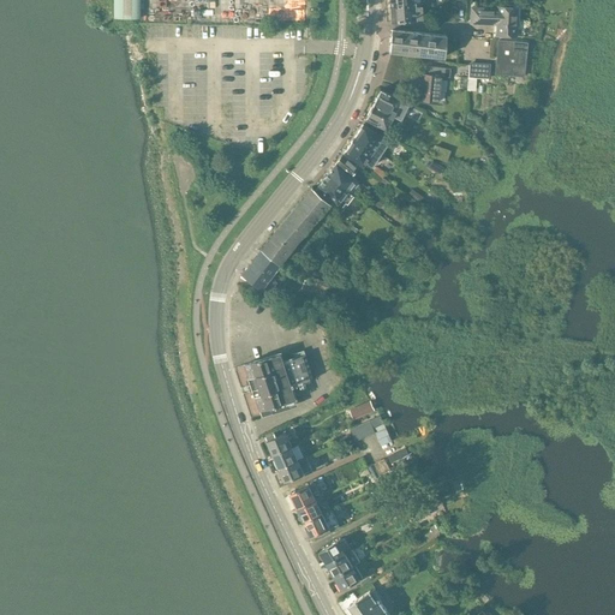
[(113,0),(114,17),(141,17),(139,0),(113,0)]
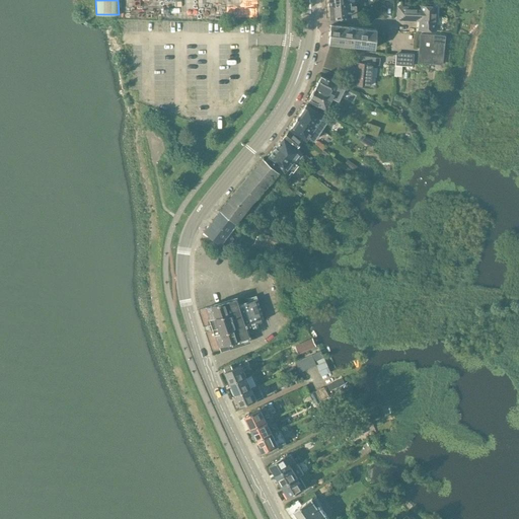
[(350,4),(328,5),(329,18),(351,16),(351,15),(356,15),(356,5),(350,5),(350,4)]
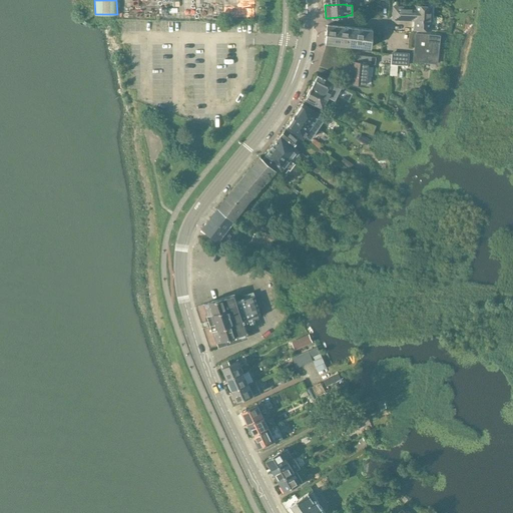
[(393,6),(393,19),(414,20),(414,29),(430,30),(431,7),(415,6),(415,7),(393,6)]
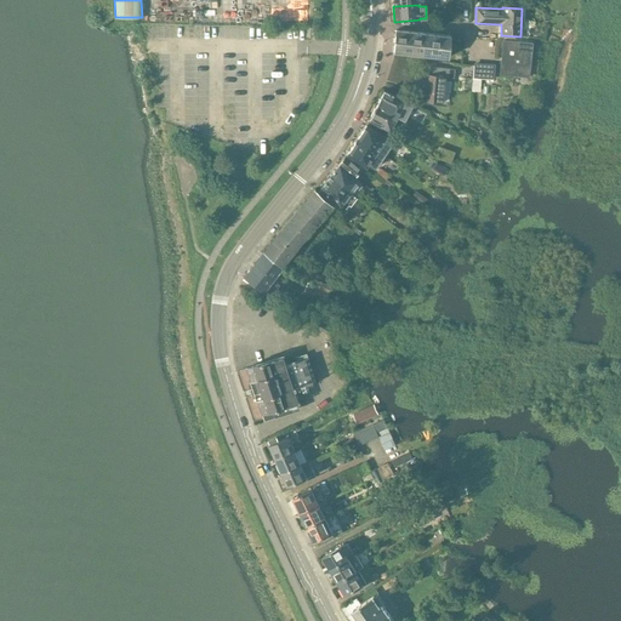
[(450,35),(396,30),(393,52),(448,57),(450,35)]
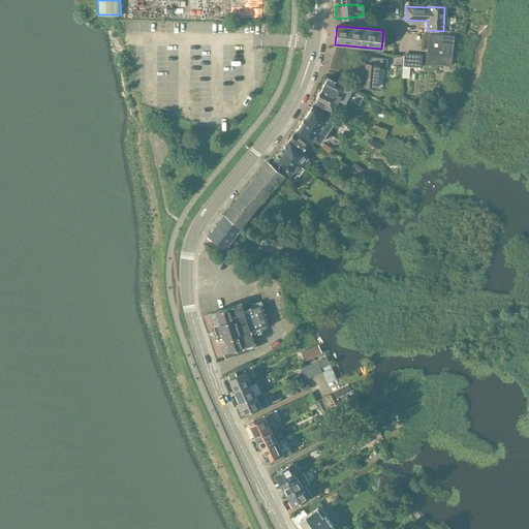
[(428,34),(427,50),(431,51),(429,63),(439,64),(449,65),(450,53),(450,50),(449,48),(447,45),(445,44),(443,43),(440,42),(440,41),(452,42),(453,37),(440,35),(428,34)]
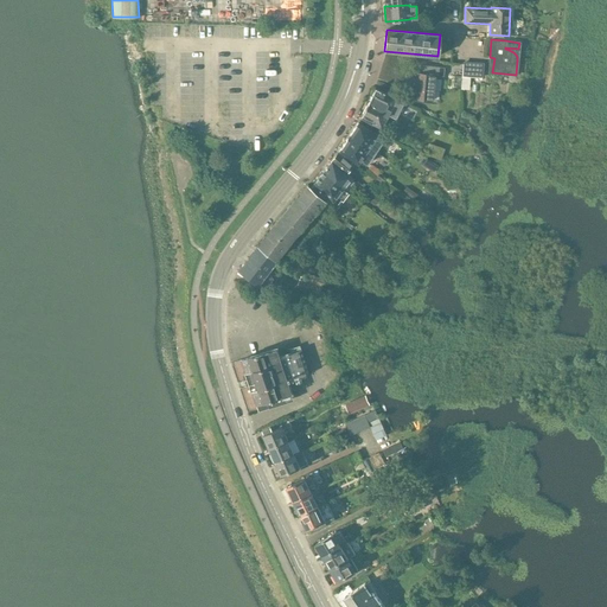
[(462,64),(461,76),(470,77),(481,77),(481,66),(462,64)]
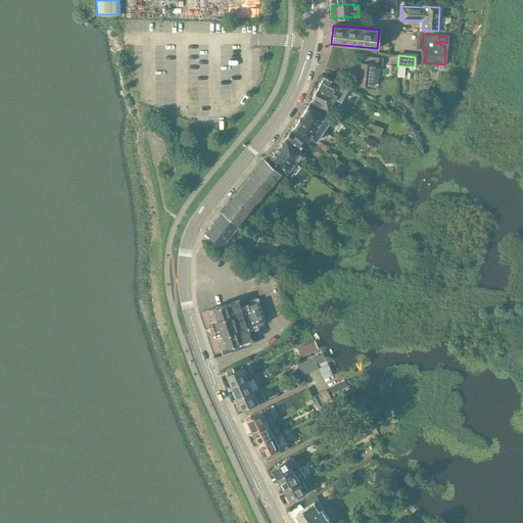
[(358,70),(355,85),(372,86),(374,64),(382,65),(383,58),(364,56),(364,63),(355,62),(355,70),(358,70)]
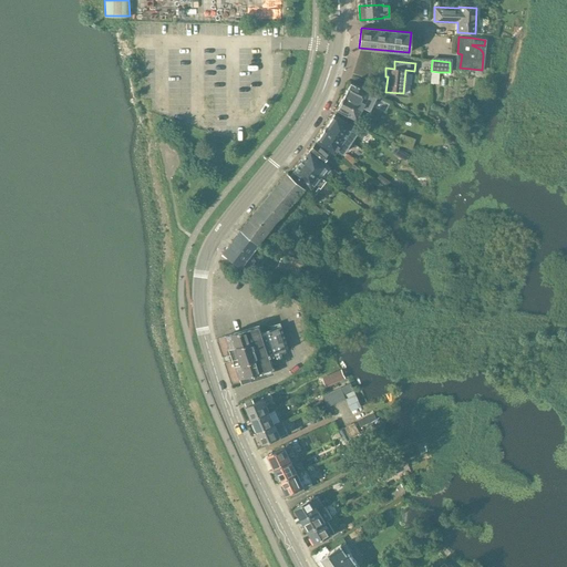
[(350,83),(337,110),(356,119),(361,107),(369,112),(375,95),(369,92),(363,89),(350,83)]
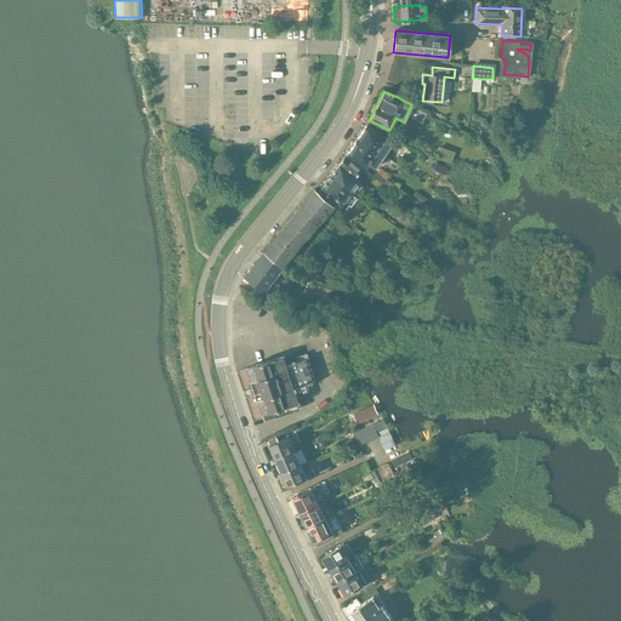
[(366,125),(357,138),(376,152),(382,155),(388,147),(382,142),(385,138),(366,125)]
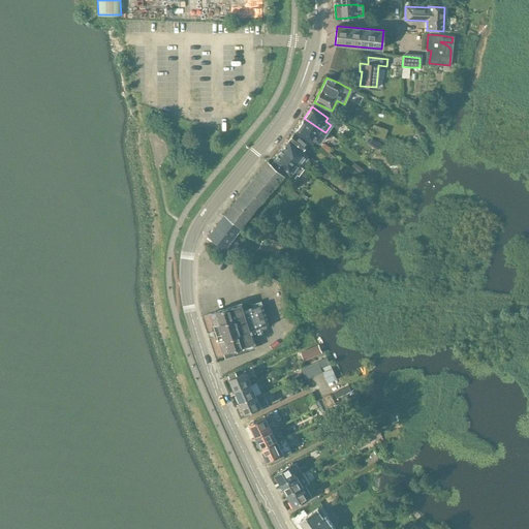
[(334,124),(337,119),(332,116),(329,121),(334,124)]
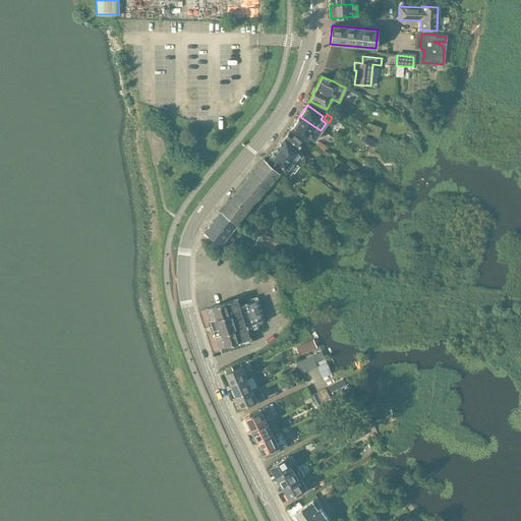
[(315,127),(299,116),(291,130),(306,140),(309,136),(314,140),(321,130),(315,127)]
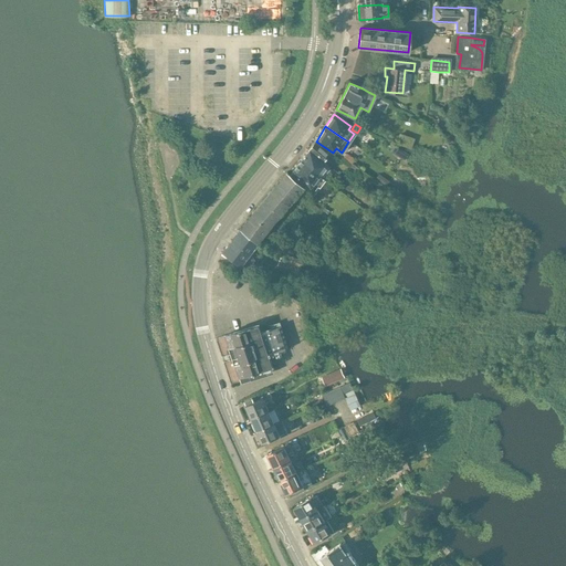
[(315,143),(308,150),(325,163),(326,160),(324,158),(328,154),(315,143)]
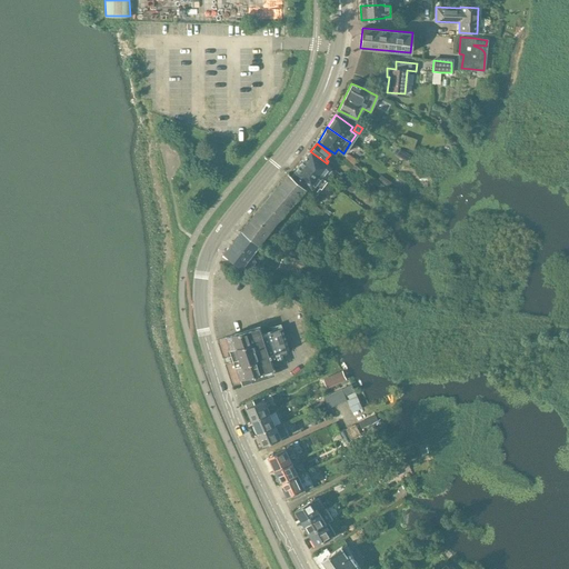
[(401,150),(398,157),(406,161),(409,156),(410,156),(401,150)]
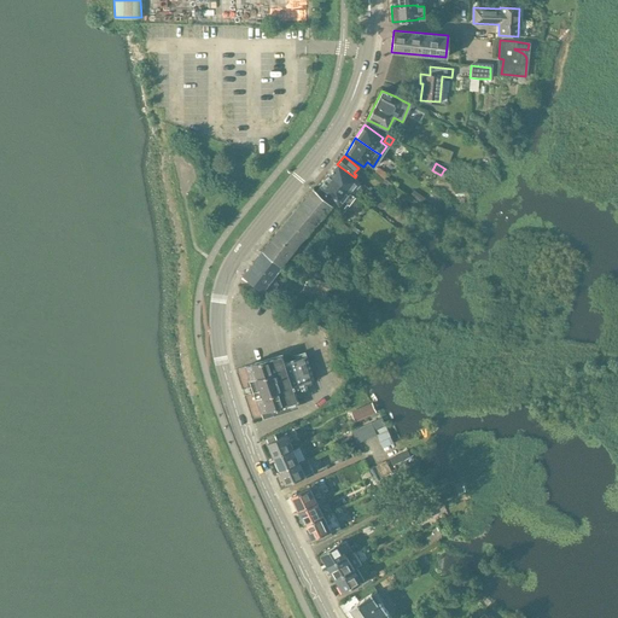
[(355,178),(337,164),(318,188),(338,204),(357,180),(355,178)]
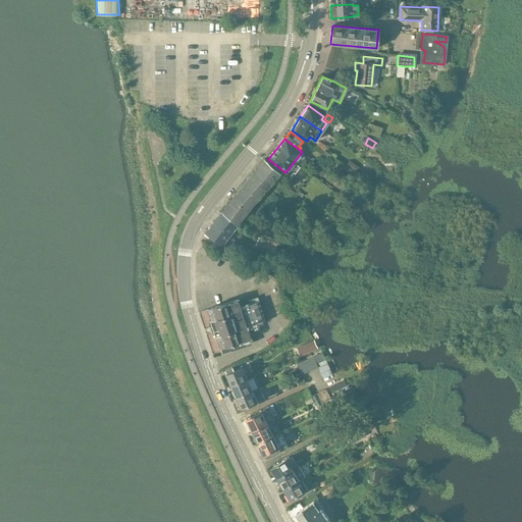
[(318,142),(316,146),(323,152),(326,148),(318,142)]
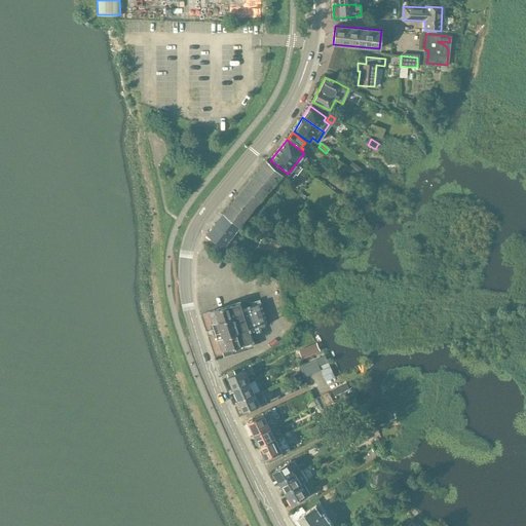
[(232,199),(222,213),(205,234),(226,250),(234,239),(231,236),(252,209),(282,175),(265,161),(237,193),(232,199)]
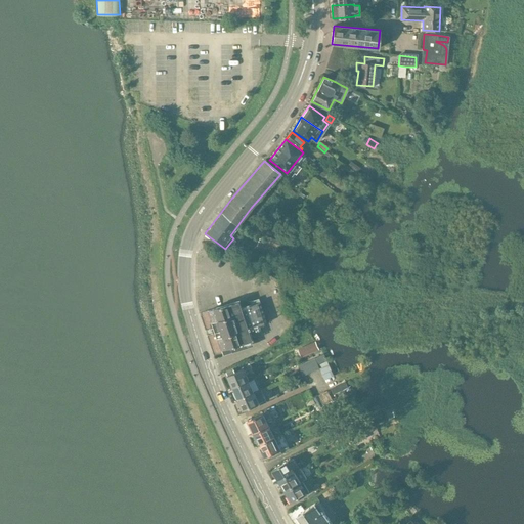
[(328,172),(321,167),(317,173),(323,177),(328,172)]
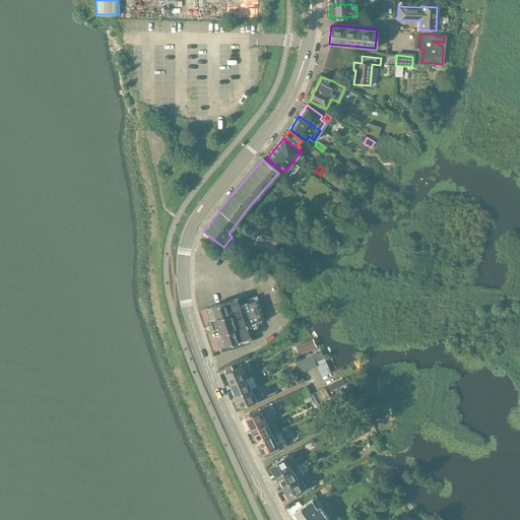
[(215,336),(220,350),(250,340),(249,337),(248,333),(253,332),(251,325),(265,320),(258,300),(239,307),(236,300),(206,310),(209,320),(208,320),(213,336),(215,336)]
